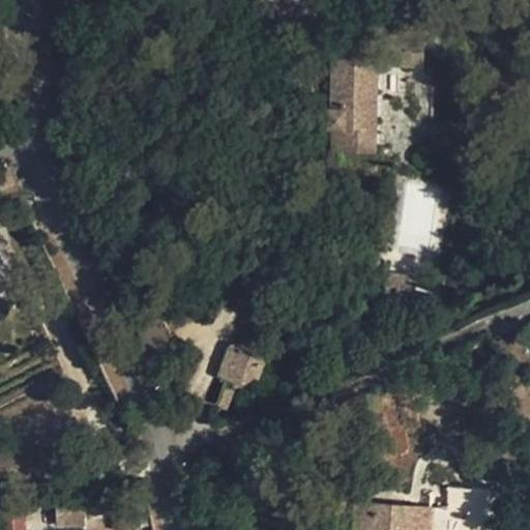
[(327,109),(327,126),(333,126),(332,147),(376,148),(378,39),(333,38),(332,109),(327,109)]
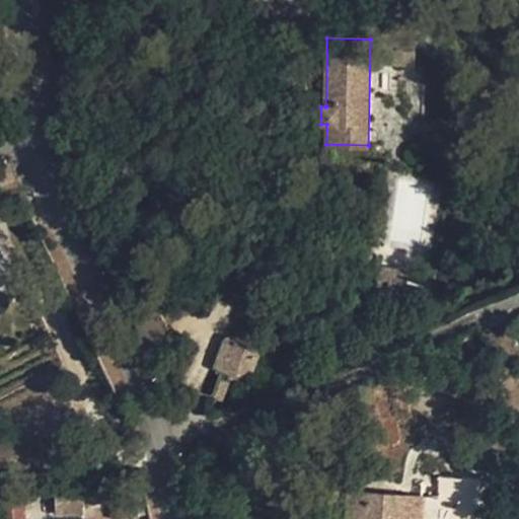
[(376,265),(374,278),(403,281),(405,269),(376,265)]
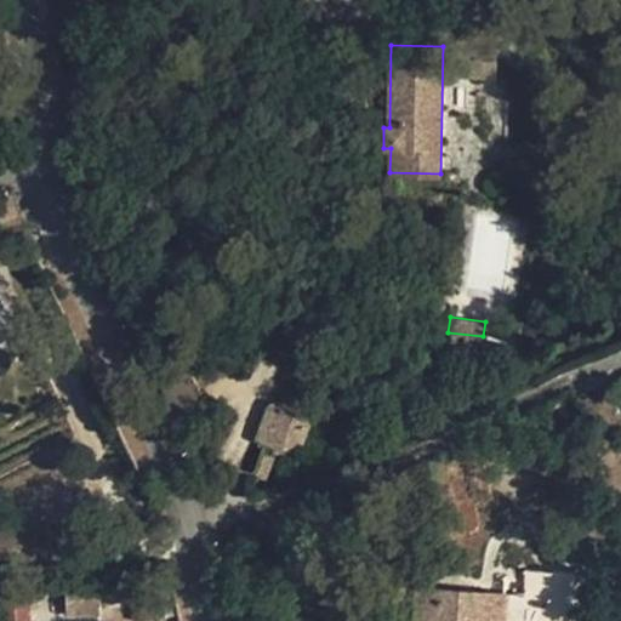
[(483,336),(448,332),(445,352),(480,357),(483,336)]
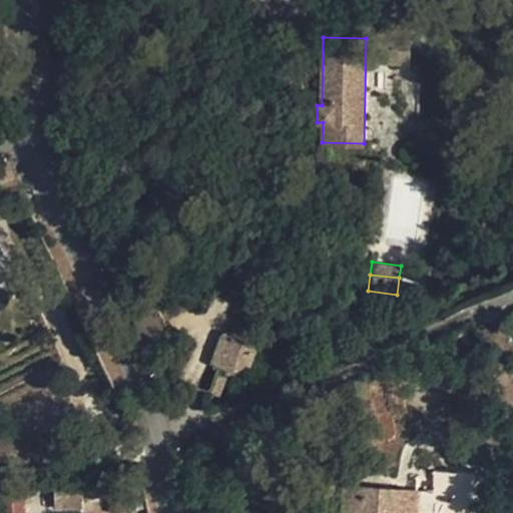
[(200,314),(187,310),(178,335),(192,340),(200,314)]
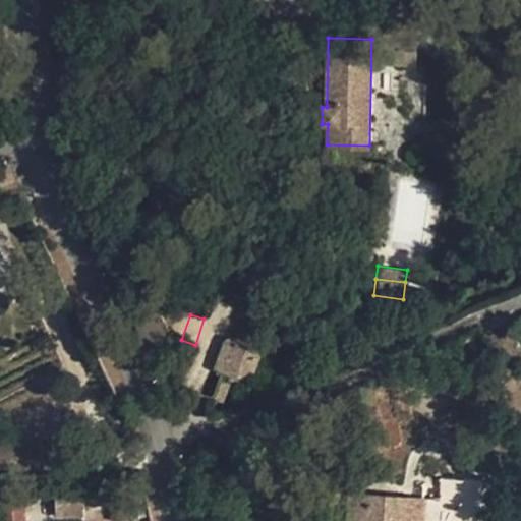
[(236,378),(239,366),(253,370),(262,348),(227,336),(215,369),(236,378)]
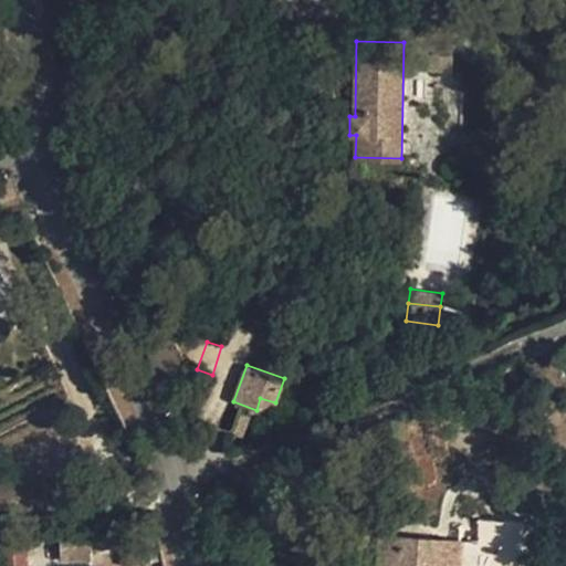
[(260,398),(257,410),(275,402),(260,398)]
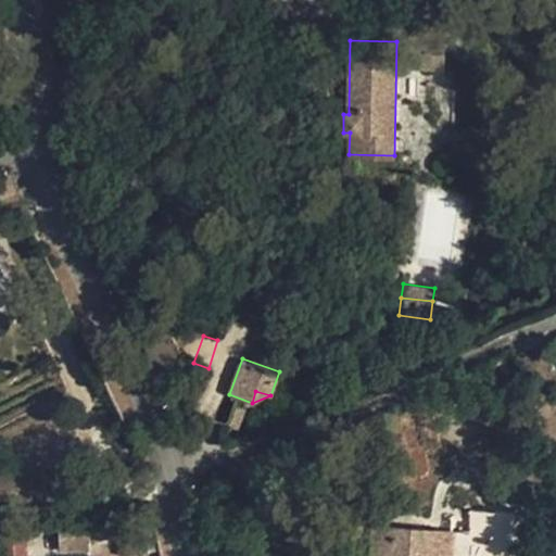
[(238,405),(230,426),(237,429),(244,407),(238,405)]
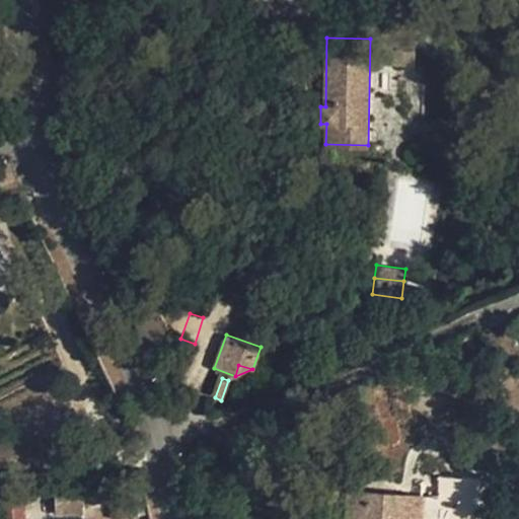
[(437,477),(436,496),(449,497),(460,498),(460,506),(477,507),(478,478),(437,477)]
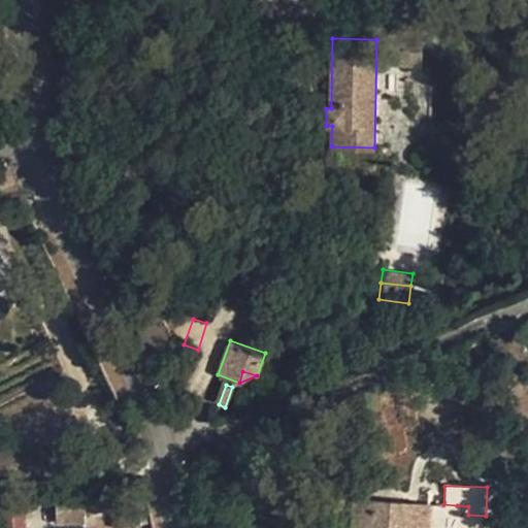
[(402,527),(404,503),(354,500),(352,527),(365,527),(402,527)]
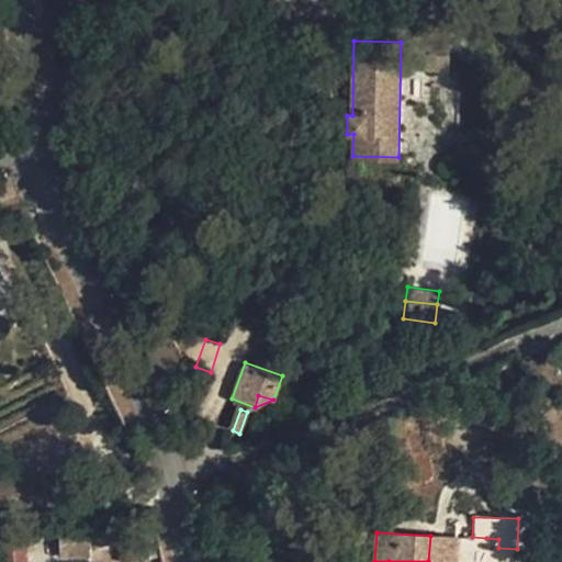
[(456,561),(458,538),(430,536),(428,561),(456,561)]
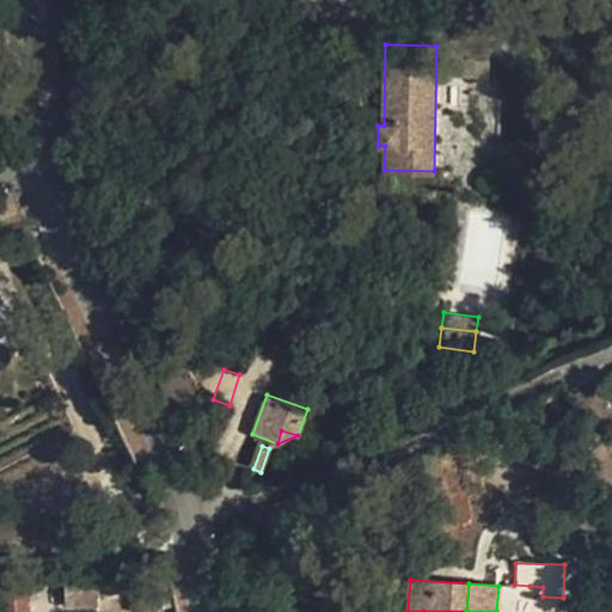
[(530,586),(514,585),(514,595),(530,597),(530,586)]
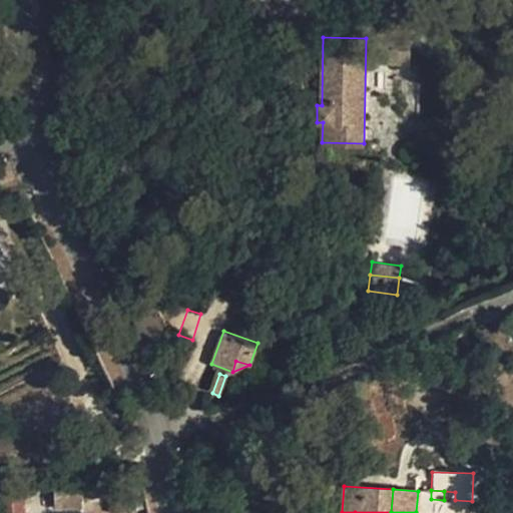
[(0,512),(24,512),(23,492),(0,494),(0,512)]
